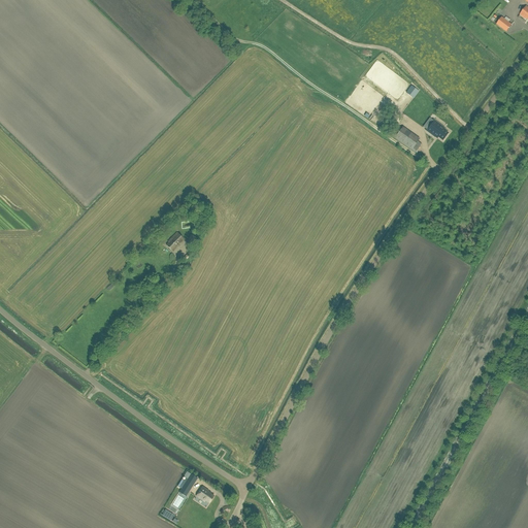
[(502,18),(496,25),(506,32),(512,25),(502,18)]
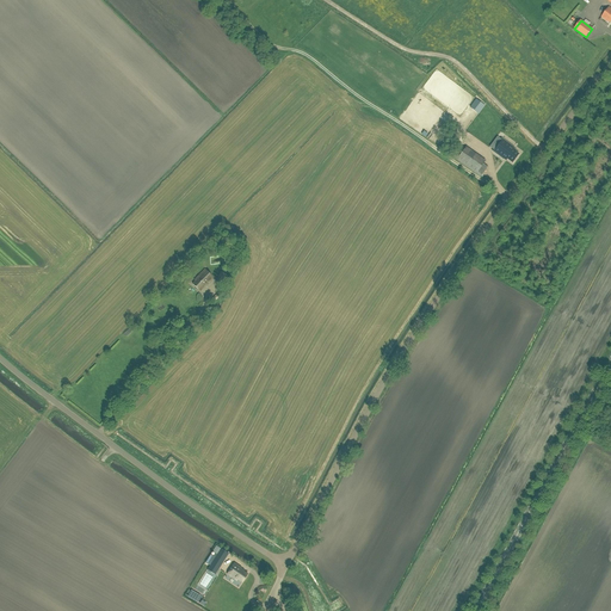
[(476,99),(470,107),(479,113),(485,106),(476,99)]
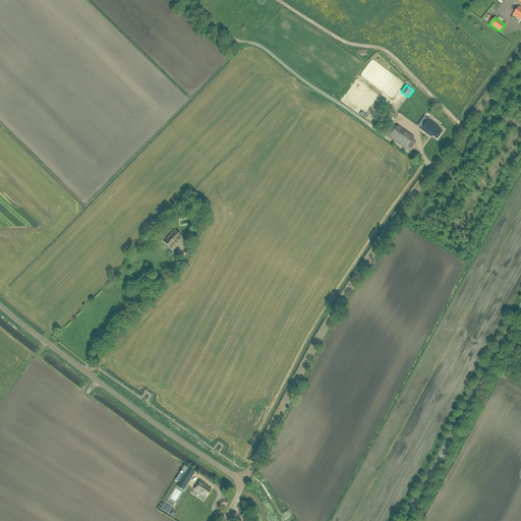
[(420,116),(424,111),(408,98),(406,101),(410,103),(408,106),(411,108),(409,111),(411,113),(413,111),(420,116)]
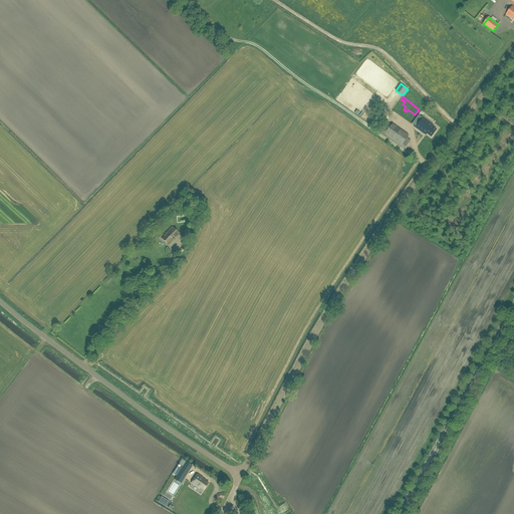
[(431,137),(437,130),(434,127),(435,127),(432,125),(433,124),(423,117),(415,127),(424,134),(426,134),(431,137)]
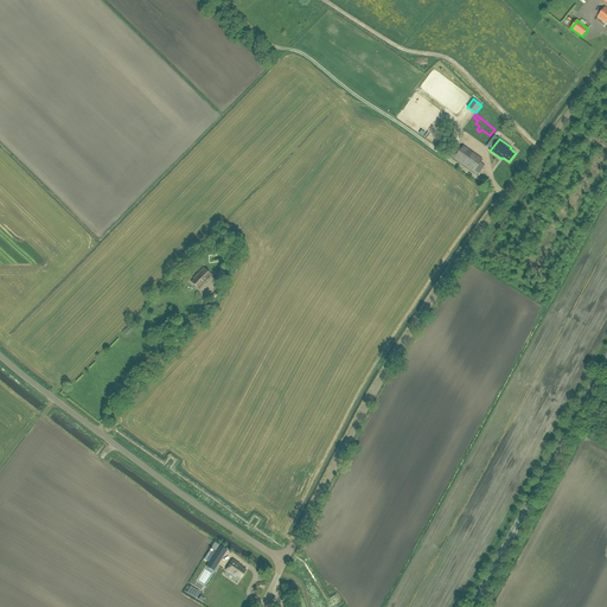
[(453,159),(460,149),(455,146),(449,155),(453,159)]
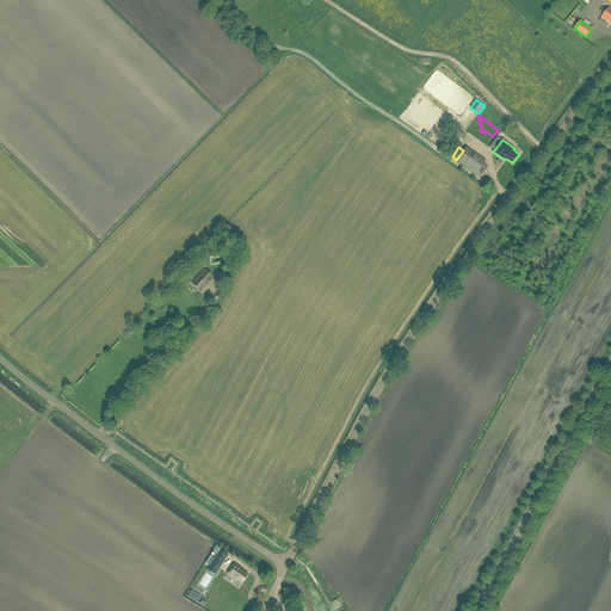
[(466,147),(463,150),(456,160),(476,174),(483,164),(486,160),(466,147)]
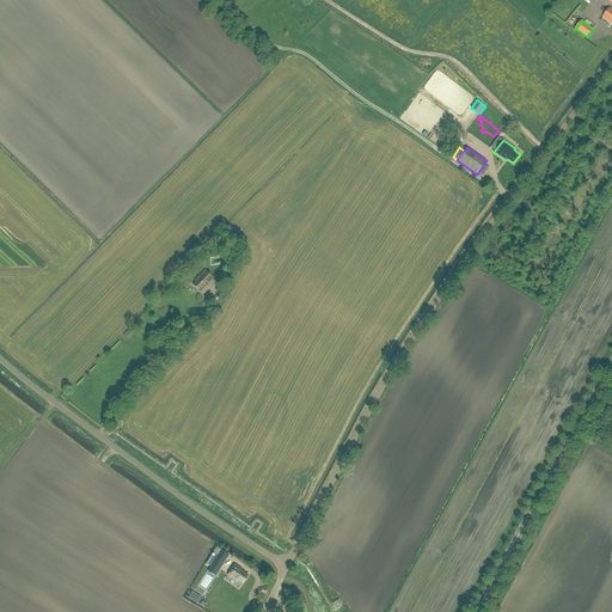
[(488,167),(484,164),(477,175),(481,177),(488,167)]
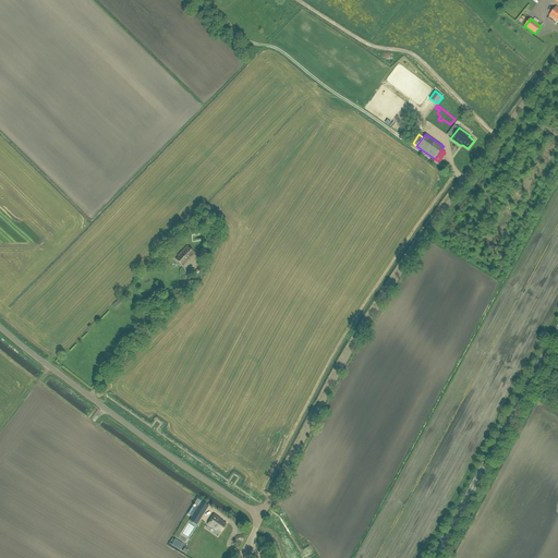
[(183,266),(195,254),(187,246),(178,256),(179,257),(176,259),(183,266)]
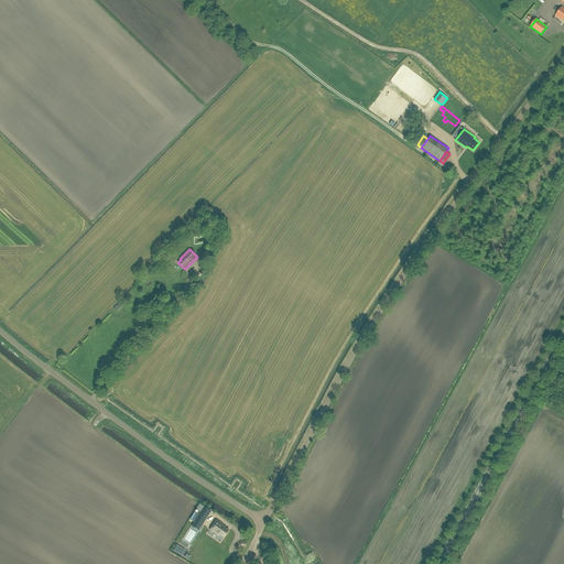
[(209,255),(203,251),(198,260),(204,263),(209,255)]
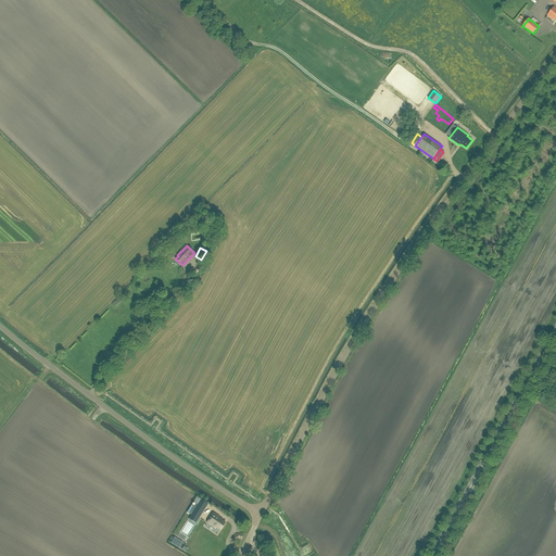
[(114,306),(124,298),(122,295),(112,304),(114,306)]
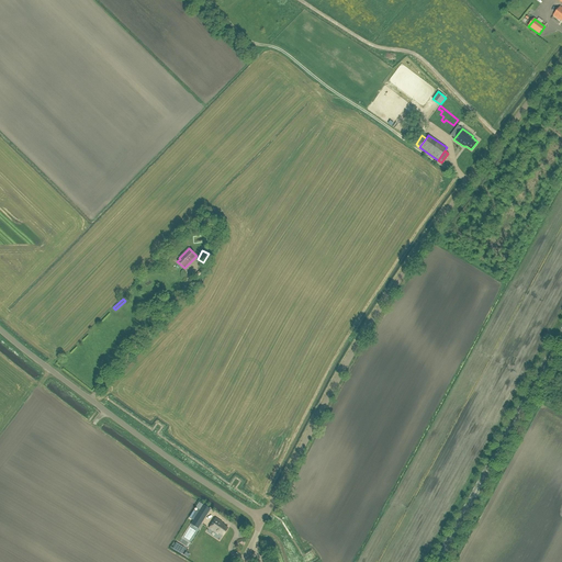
[(203,505),(191,525),(198,528),(210,509),(203,505)]
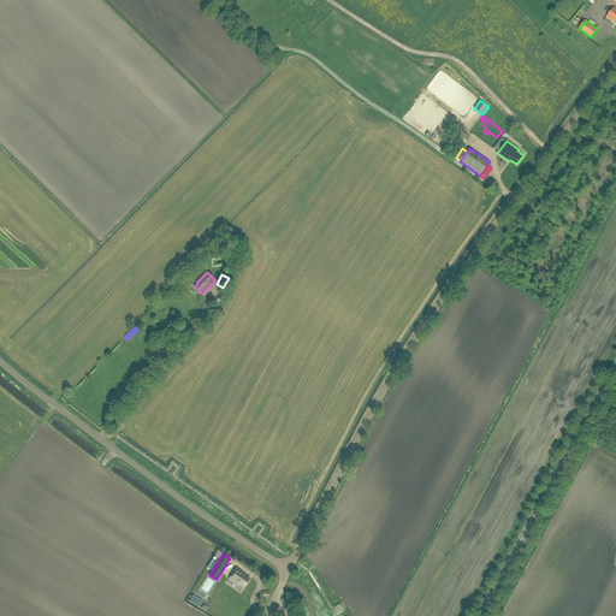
[(244,587),(249,579),(242,574),(243,573),(236,568),(229,579),(236,584),(236,582),(240,585),(244,587)]
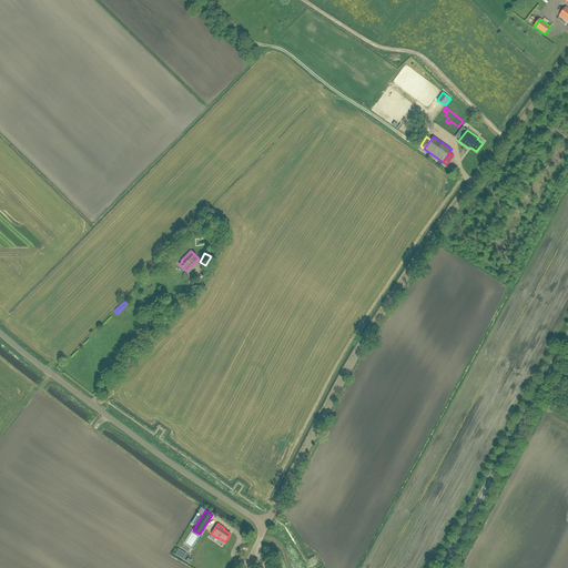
[(192,558),(196,551),(189,546),(184,554),(192,558)]
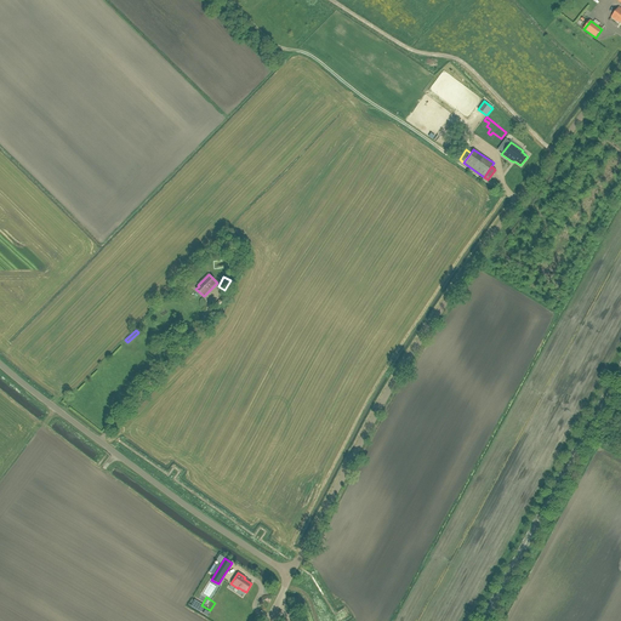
[(194,599),(189,607),(195,610),(200,603),(194,599)]
